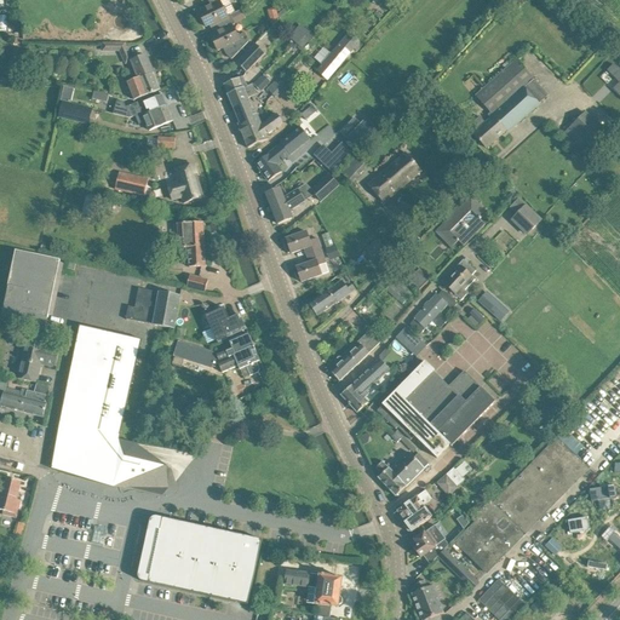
[(239,21),(235,12),(228,17),(219,1),(220,0),(206,0),(210,3),(211,6),(197,12),(206,28),(210,26),(211,28),(213,34),(231,24),(239,21)]
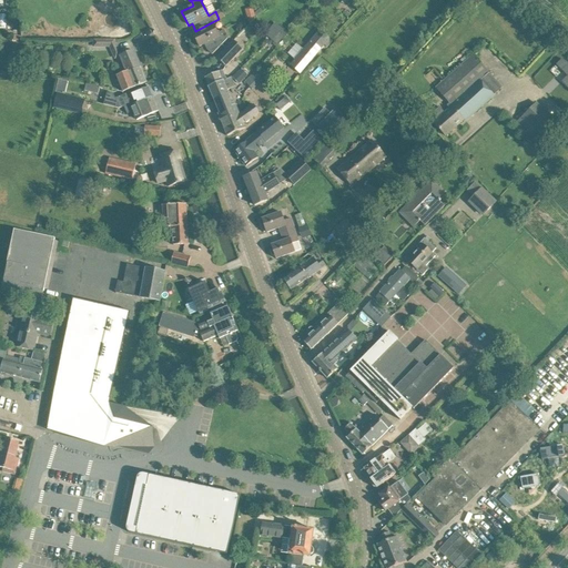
[(213,54),(229,38),(224,30),(217,33),(212,22),(195,31),(192,33),(200,47),(205,44),(208,50),(213,54)]
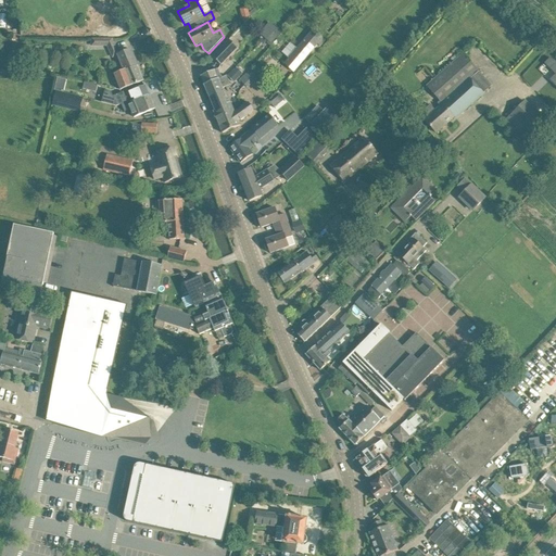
[(292,53),(302,62),(323,38),(313,29),(292,53)]
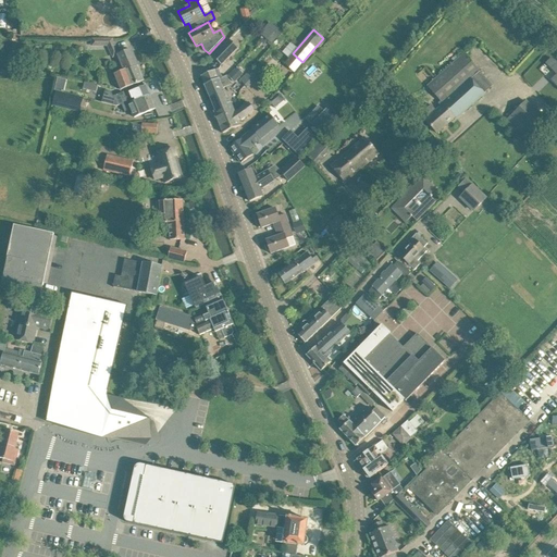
[(275,33),(268,41),(273,46),(281,38),(275,33)]
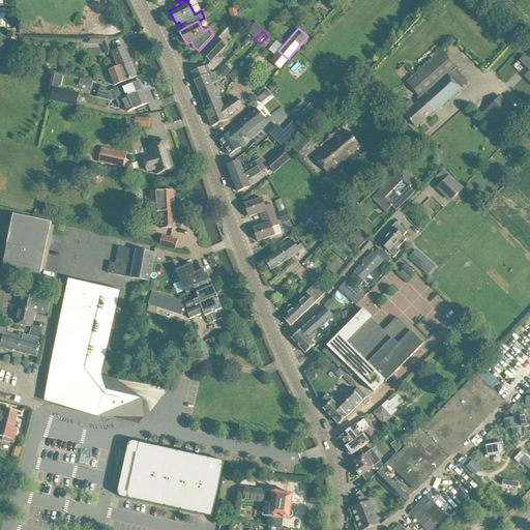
[(216,37),(201,54),(209,61),(225,46),(216,37)]
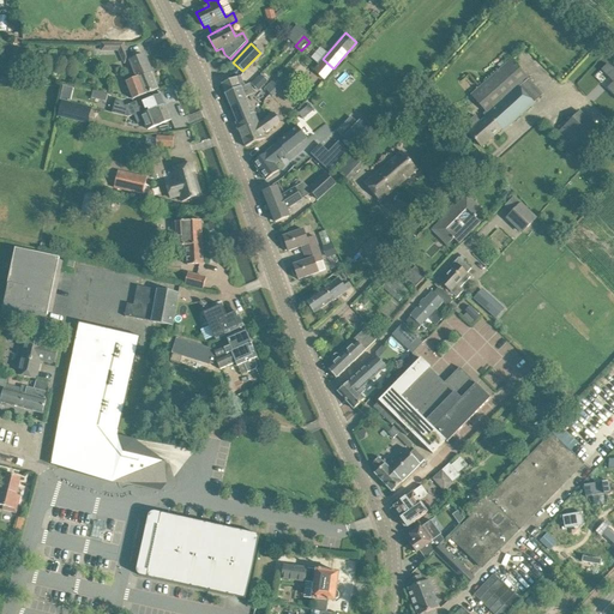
[(137,78),(126,83),(127,85),(131,95),(133,100),(139,97),(148,94),(158,89),(151,72),(144,55),(133,60),(132,60),(130,61),(131,61),(137,78)]
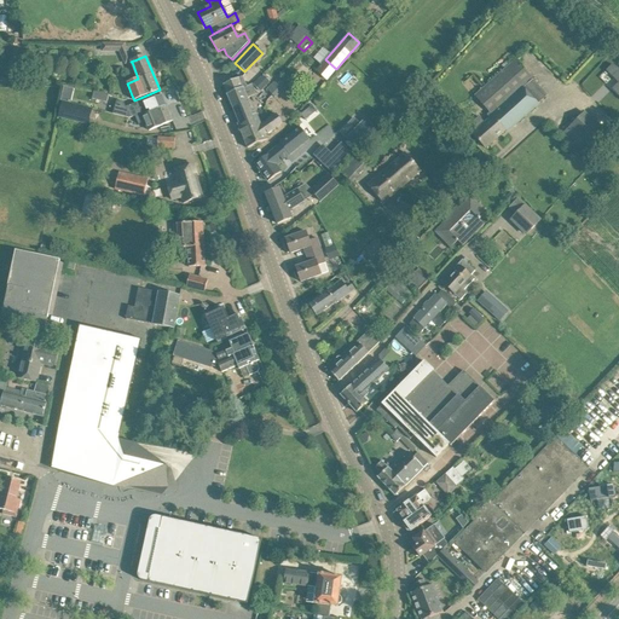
[(538,104),(548,96),(515,59),(474,96),(490,114),(487,115),(490,119),(485,123),(479,117),(472,123),(478,129),(473,133),(485,149),(505,131),(507,132),(538,104)]
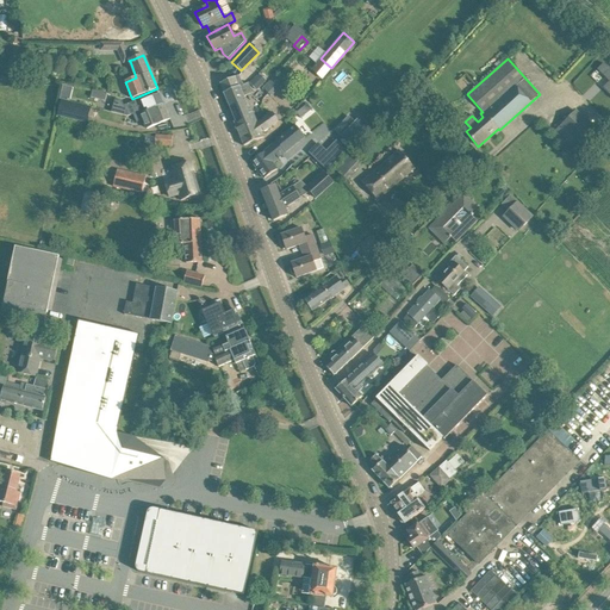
[(609,72),(602,66),(596,72),(609,83),(603,89),(609,95),(609,72)]
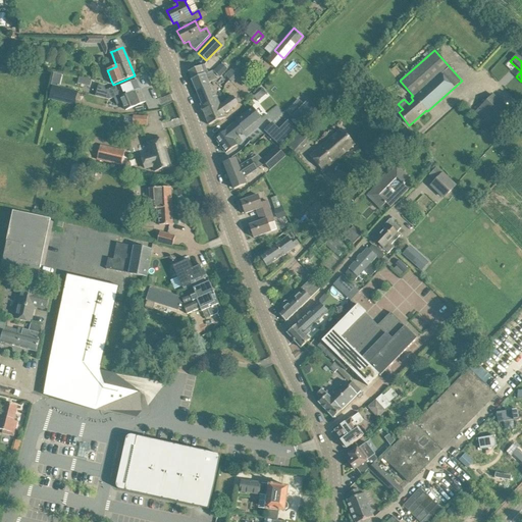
[(222,64),(213,72),(220,79),(228,71),(222,64)]
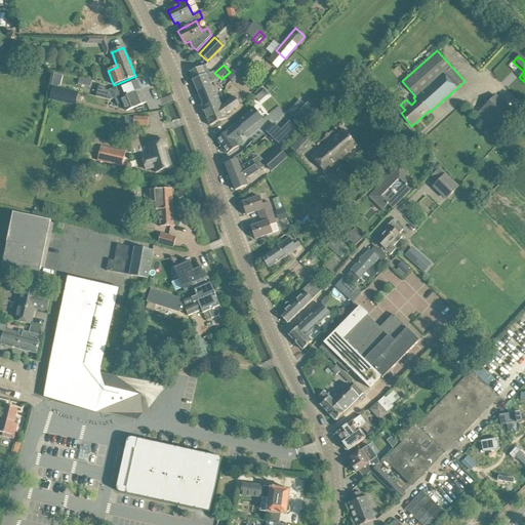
[(214,72),(209,74),(206,66),(190,72),(193,80),(198,94),(211,88),(209,84),(218,80),(214,72)]
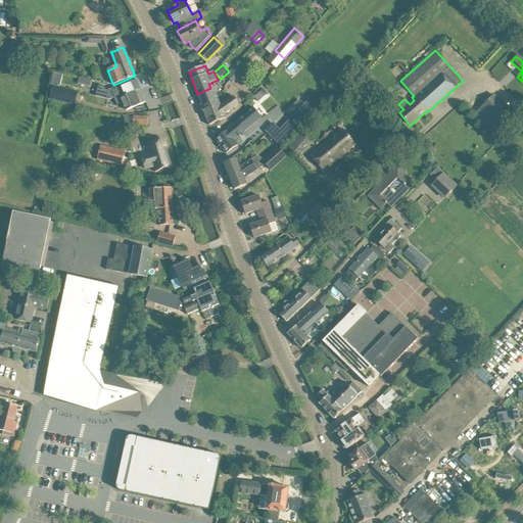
[(234,66),(225,77),(232,83),(241,73),(234,66)]
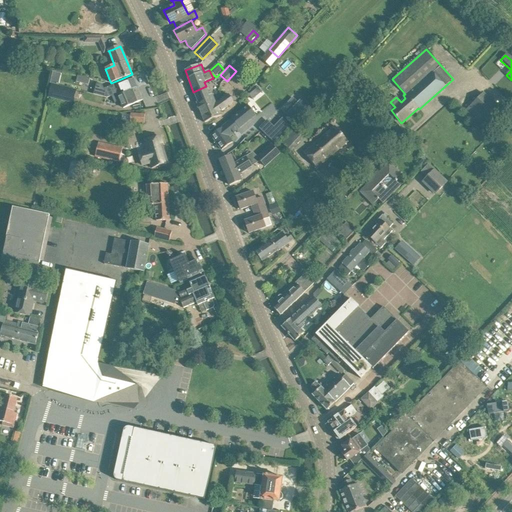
[(90,79),(78,76),(76,82),(88,85),(90,79)]
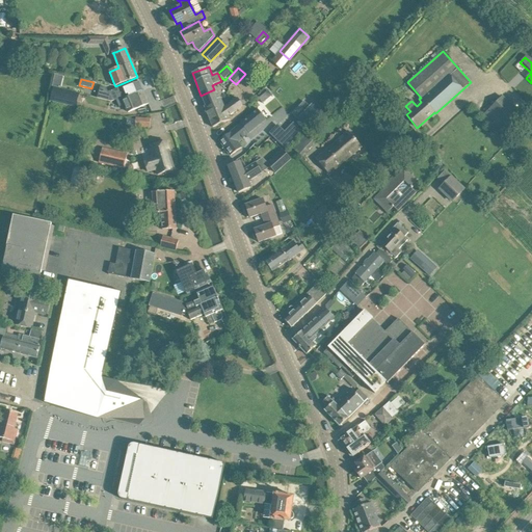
[(129,96),(130,97),(142,90),(143,90),(139,82),(124,88),(123,86),(108,92),(106,88),(101,86),(98,99),(112,102),(116,100),(128,95),(129,96)]
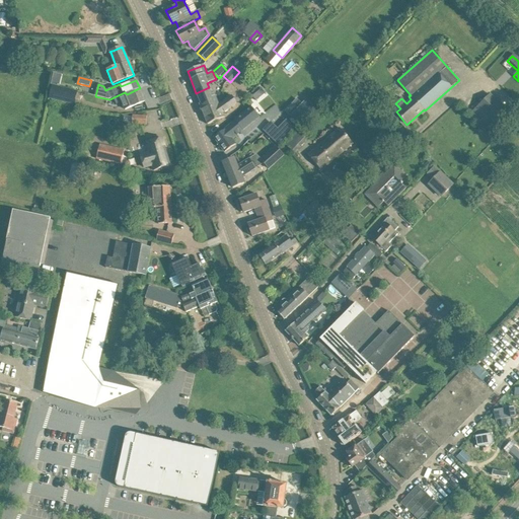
[(51,85),(48,98),(72,104),(75,91),(51,85)]
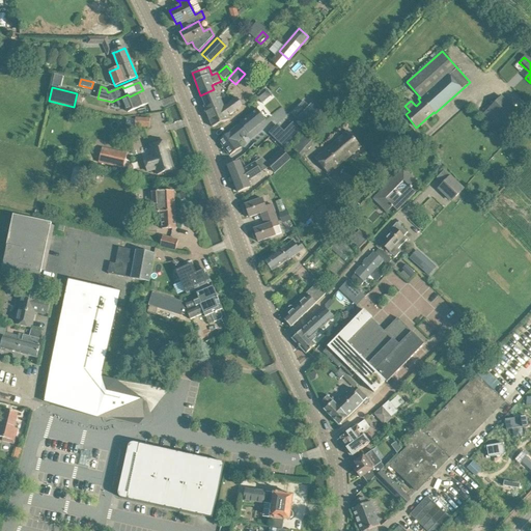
[(224,108),(218,94),(216,95),(214,89),(200,95),(203,101),(205,106),(204,107),(207,115),(224,109),(224,108)]
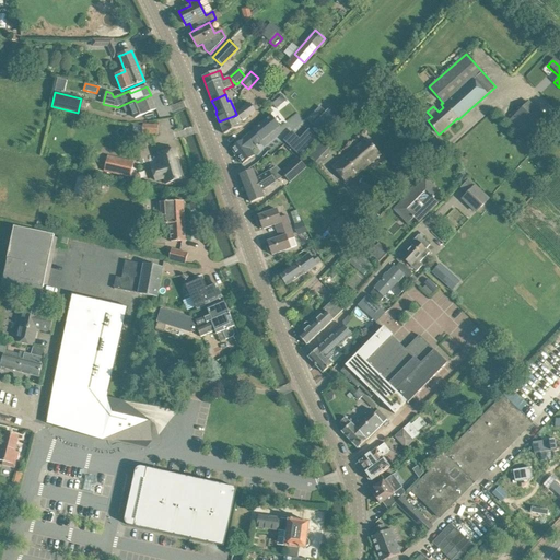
[(135,100),(123,105),(126,113),(131,109),(135,118),(142,115),(146,114),(156,109),(150,95),(137,102),(136,101),(135,100)]
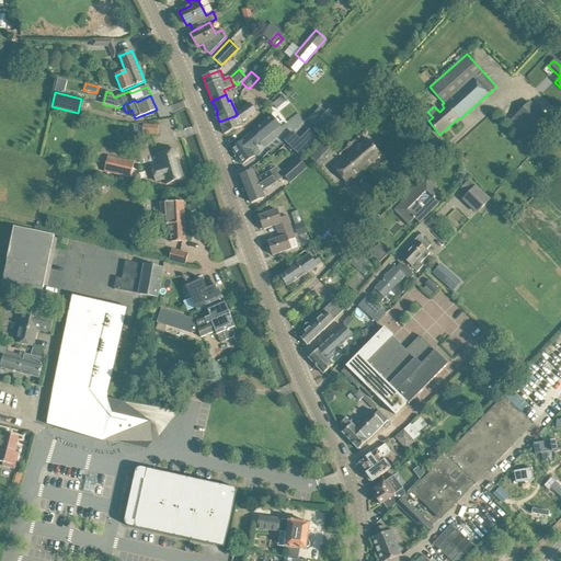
[(527,138),(546,119),(529,102),(510,122),(527,138)]
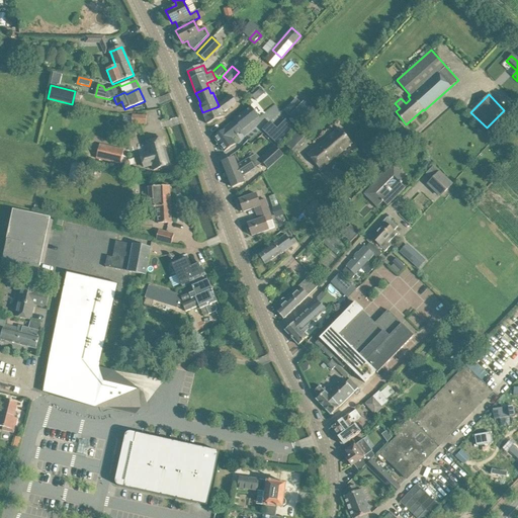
[(233,96),(219,105),(219,106),(202,112),(207,123),(224,116),(223,113),(234,106),(237,102),(233,96)]
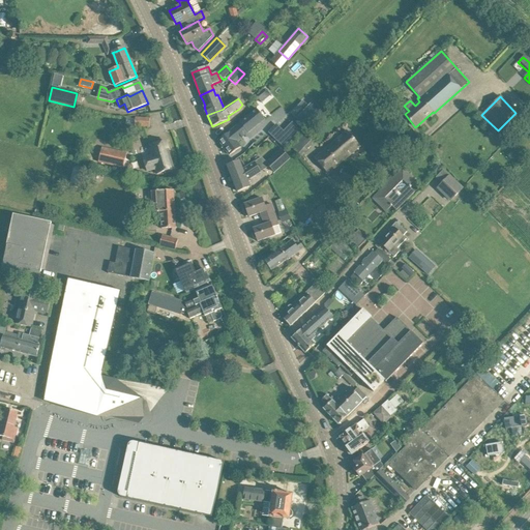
[(298,107),(292,113),(303,125),(320,109),(313,101),(308,107),(303,112),(298,107)]
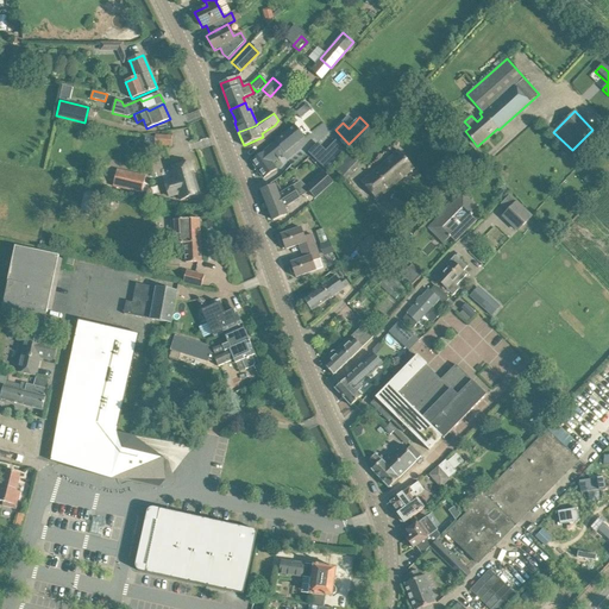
[(263,152),(251,162),(263,180),(276,170),(271,163),(277,158),(278,159),(282,156),(283,157),(283,156),(282,155),(284,154),(305,138),(303,138),(295,127),(295,126),(275,142),(276,142),(277,143),(264,152),(263,152)]
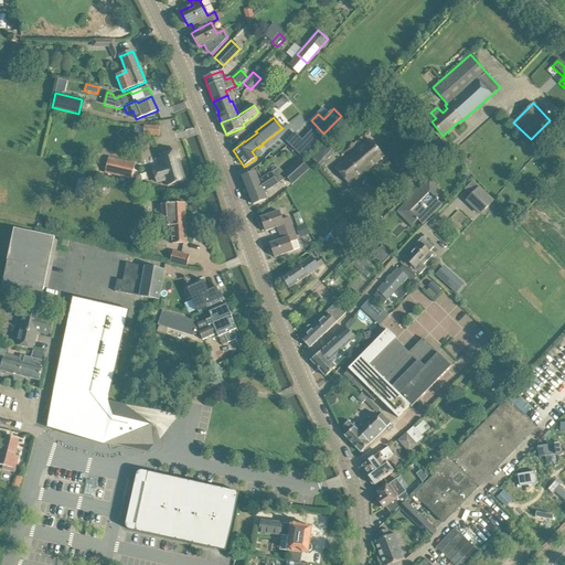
[(159,136),(160,127),(145,125),(144,135),(159,136)]
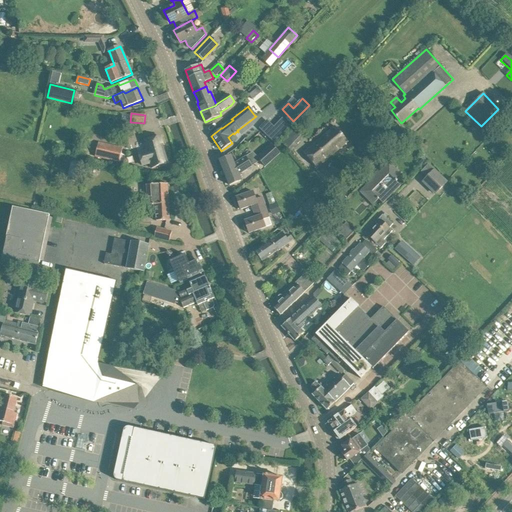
[(274,127),(266,136),(274,143),(290,126),(282,118),(274,126),(274,127)]
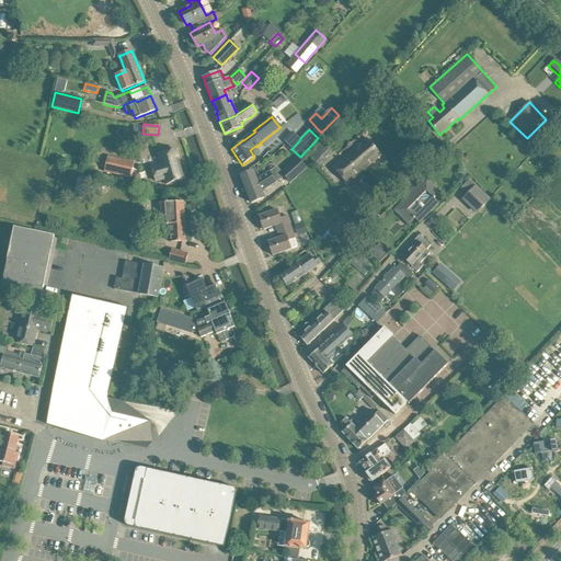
[(347,184),(381,156),(367,139),(333,168),(347,184)]
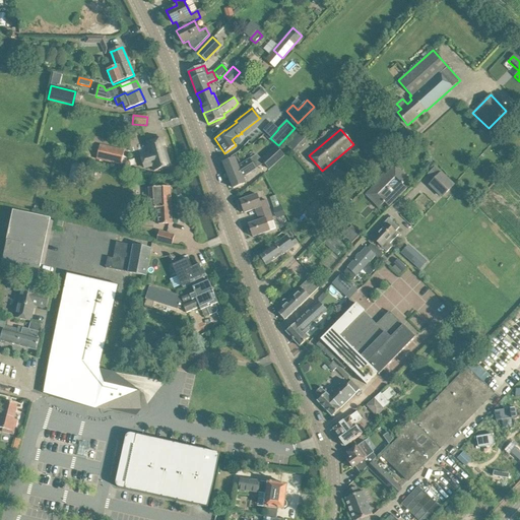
[(171,166),(163,139),(146,143),(149,153),(140,156),(144,168),(152,166),(153,171),(171,166)]
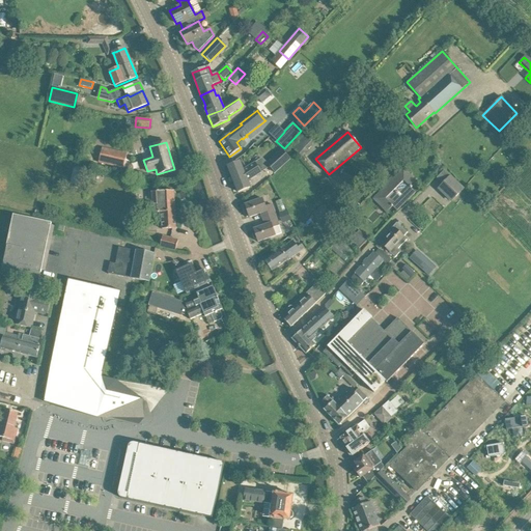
[(102,147),(99,163),(123,169),(127,154),(102,147)]
